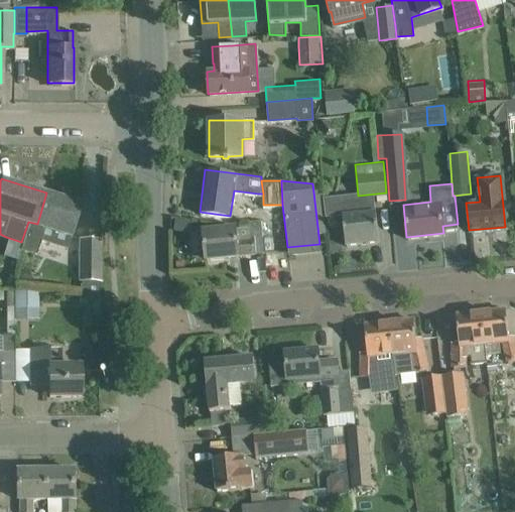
[(66,247),(80,204),(46,193),(37,224),(28,222),(21,242),(22,242),(20,247),(36,252),(40,239),(66,247)]
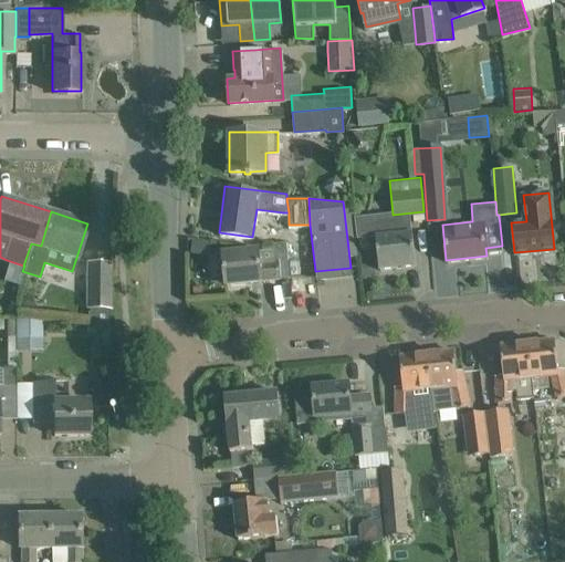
[(378,267),(415,263),(411,231),(399,232),(397,217),(375,220),(377,235),(375,235),(378,267)]
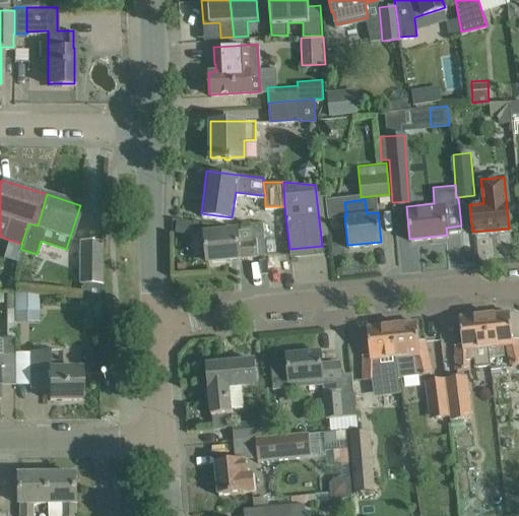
[(221,222),(221,230),(203,232),(206,260),(240,257),(240,256),(265,253),(262,220),(252,221),(254,238),(239,239),(239,241),(238,241),(236,229),(237,224),(221,222)]
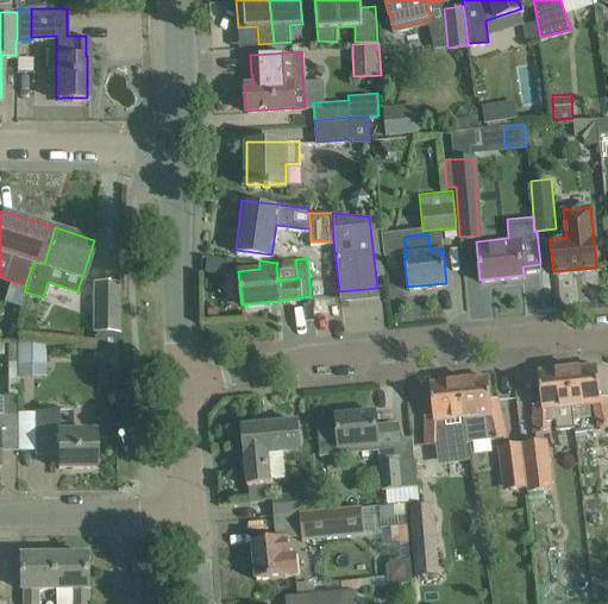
[(93,328),(117,329),(117,282),(93,281),(93,328)]
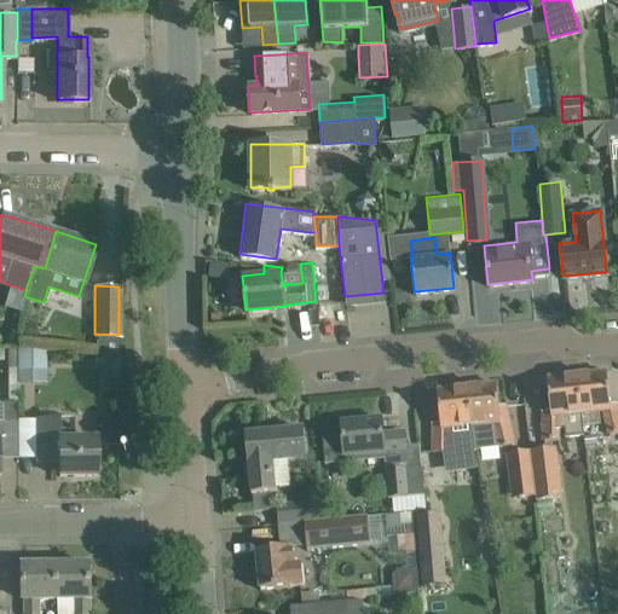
[(16,345),(16,366),(46,366),(46,345),(16,345)]
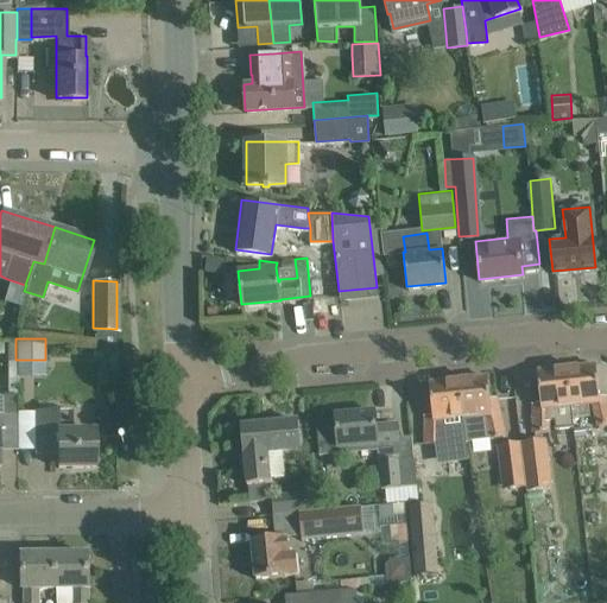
[(595,363),(566,366),(571,405),(592,402),(598,425),(606,423),(606,393),(599,394),(595,363)]
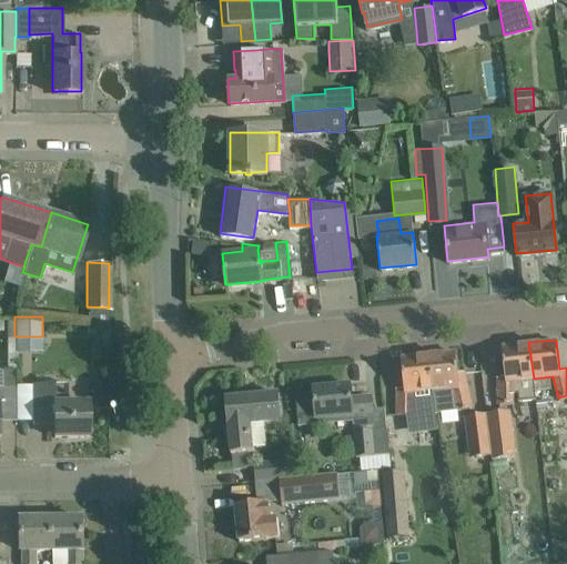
[(534,379),(528,342),(502,345),(505,374),(496,375),(496,378),(497,378),(497,402),(510,403),(512,391),(517,390),(518,399),(536,396),(534,379)]
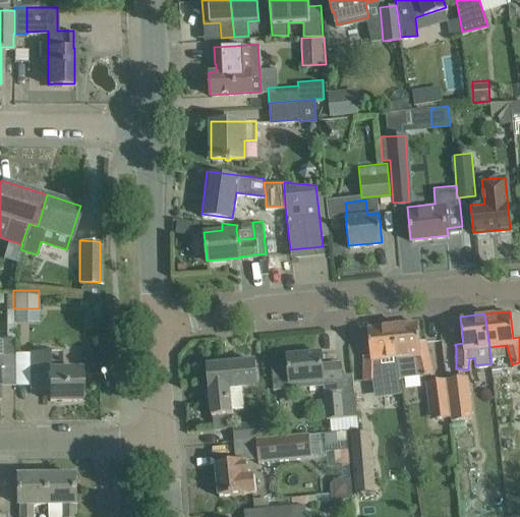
[(432,371),(425,339),(419,339),(417,322),(393,324),(396,356),(398,356),(400,377),(417,375),(428,372),(432,371)]
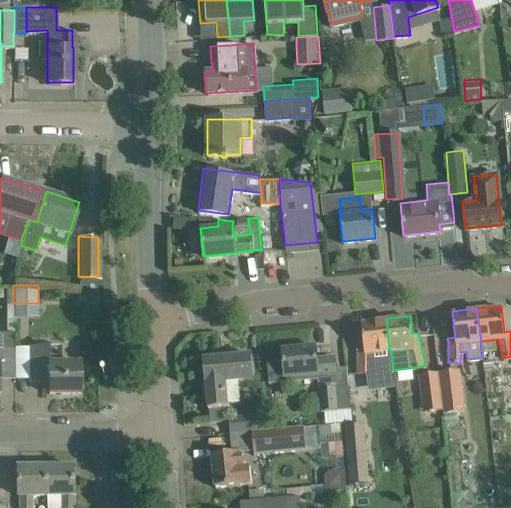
[(389,350),(386,318),(361,321),(364,347),(356,348),(357,350),(358,350),(357,372),(370,373),(371,353),(389,350)]
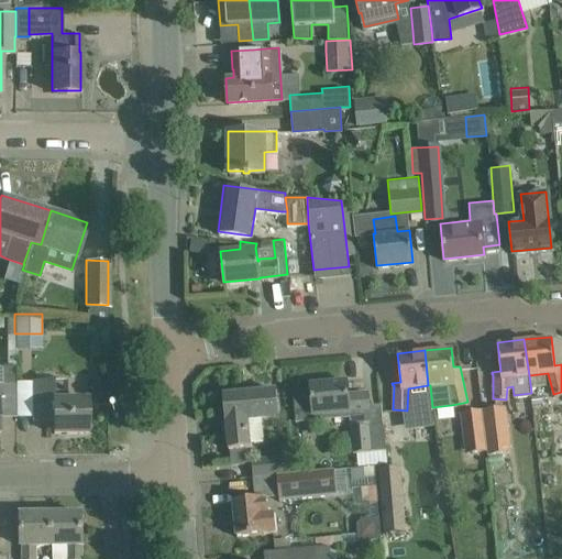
[(0,409),(14,409),(14,363),(1,363),(2,382),(0,382),(0,409)]
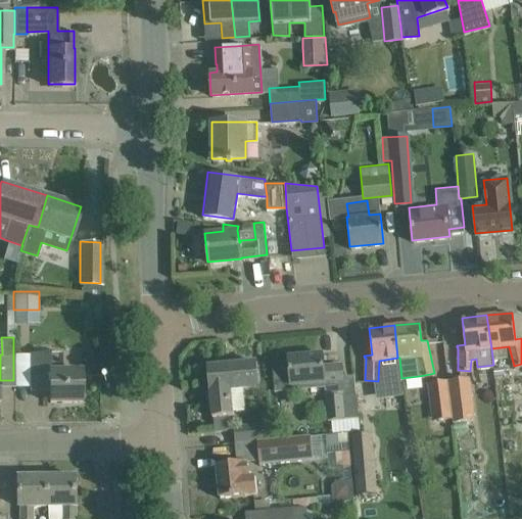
[(30,351),(30,388),(48,387),(48,399),(81,399),(81,369),(61,369),(61,351),(30,351)]
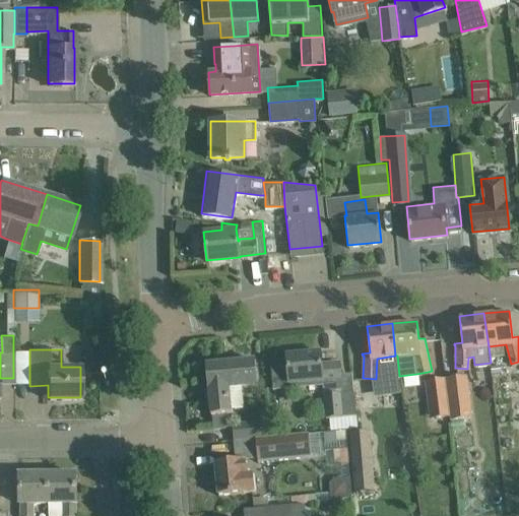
[(341,391),(340,376),(339,361),(320,362),(319,350),(285,353),(286,363),(270,365),(272,387),(289,386),(289,381),(323,378),(324,392),(323,392),(325,416),(355,413),(353,390),(341,391)]
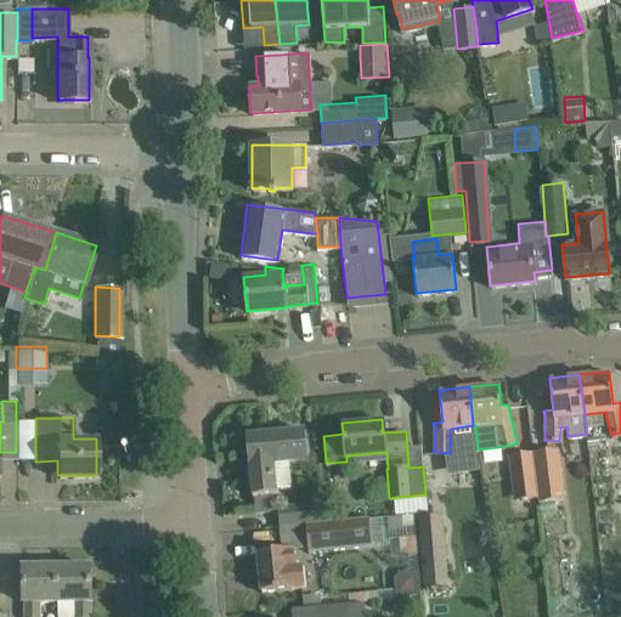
[(304,429),(265,432),(269,462),(266,462),(267,473),(275,471),(275,486),(292,485),(289,459),(308,458),(304,429)]
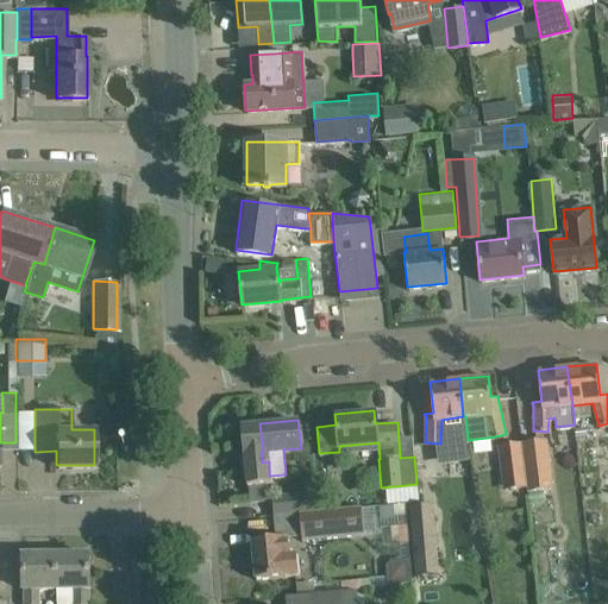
[(259,423),(240,425),(246,484),(248,484),(250,499),(271,497),(270,494),(269,476),(269,461),(262,463),(261,452),(263,452),(259,423)]
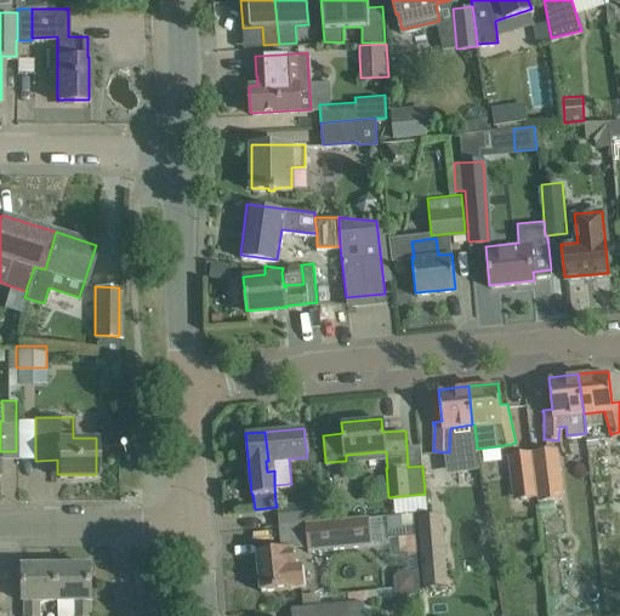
[(597,434),(585,435),(586,444),(598,443),(597,434)]
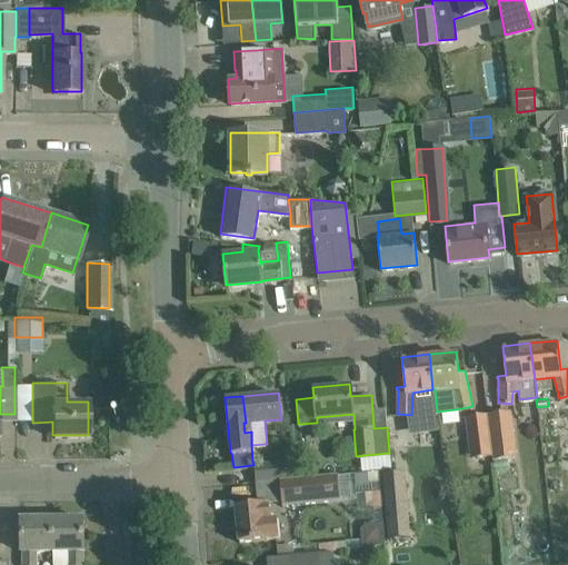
[(492,453),(492,458),(516,455),(510,410),(487,413),(492,453)]
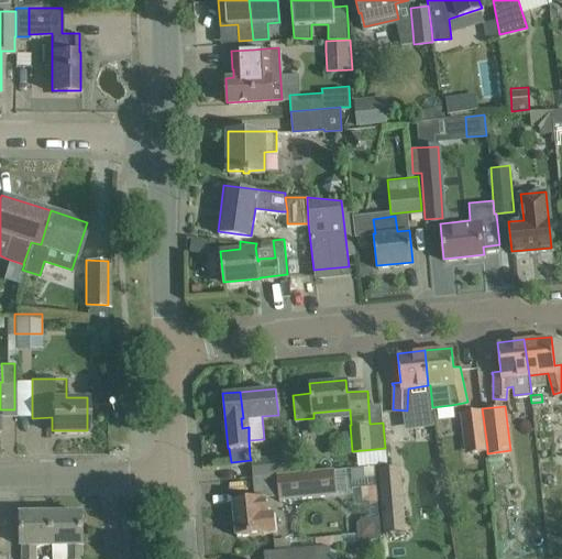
[(487,448),(482,408),(461,410),(466,450),(487,448)]
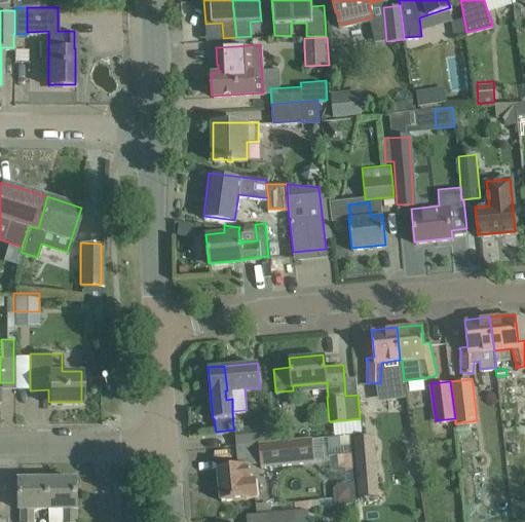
[(268,423),(233,426),(234,430),(235,443),(258,440),(269,439),(268,423)]
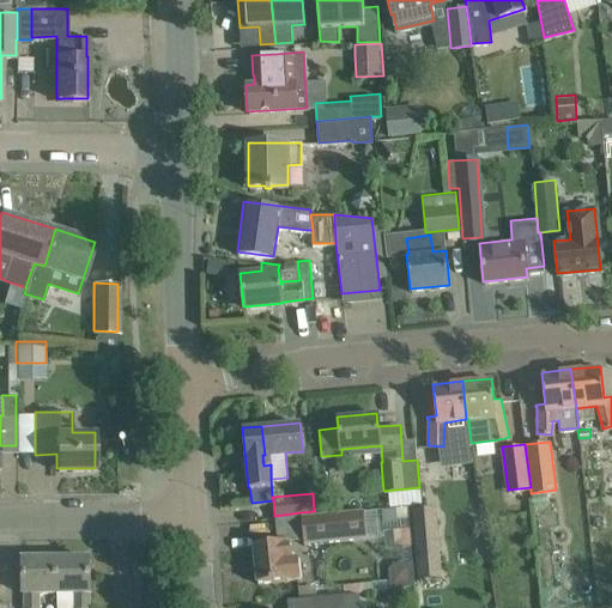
[(395,522),(397,504),(377,503),(376,521),(395,522)]
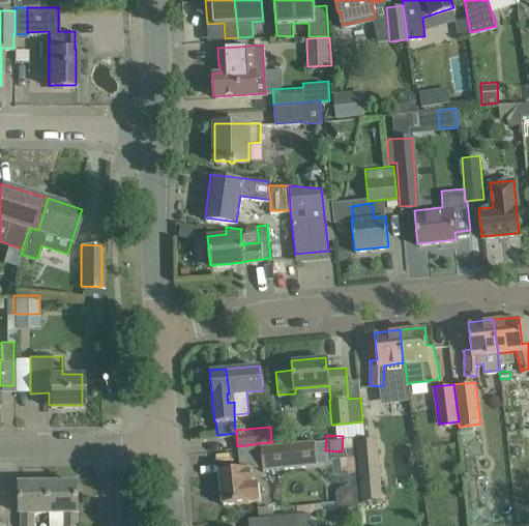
[(375,438),(356,440),(360,499),(380,497),(375,438)]
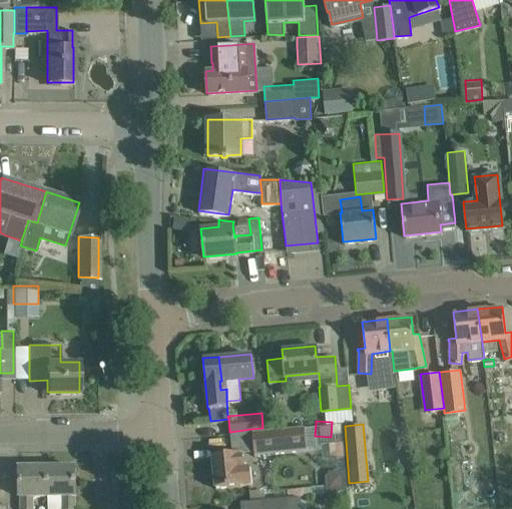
[(253,453),(306,449),(304,425),(263,428),(251,429),(253,453)]
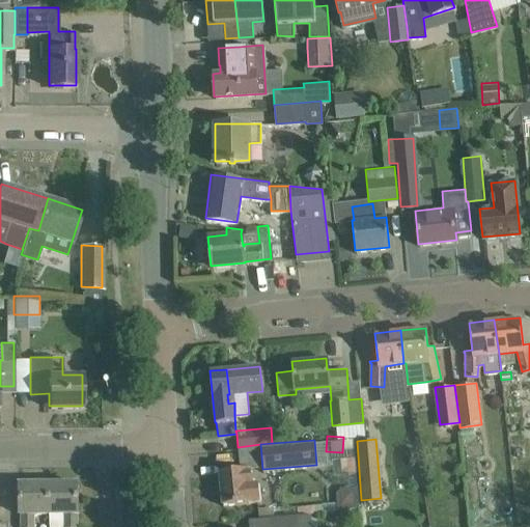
[(251,481),(250,467),(219,470),(222,503),(260,500),(258,480),(251,481)]
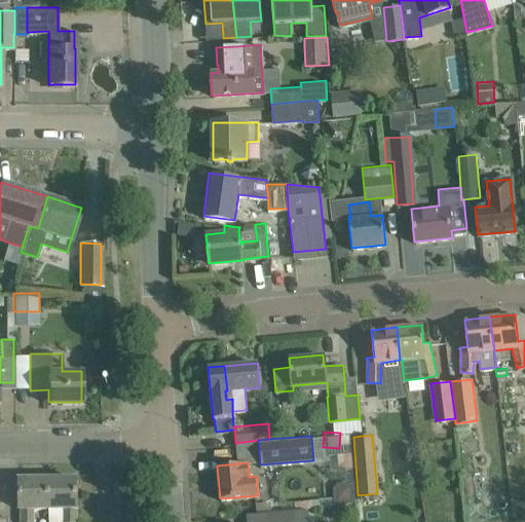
[(48,508),(47,478),(19,478),(20,509),(21,509),(20,521),(22,521),(33,521),(33,508),(48,508)]
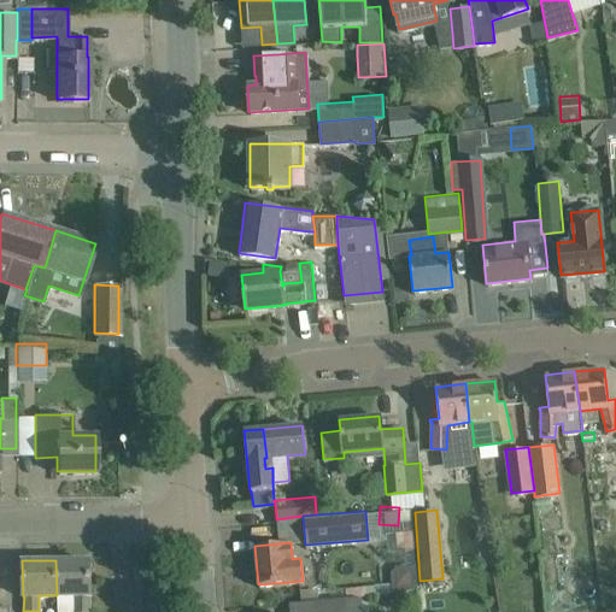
[(89,560),(56,560),(57,595),(75,594),(75,611),(89,611),(89,594),(91,594),(89,560)]
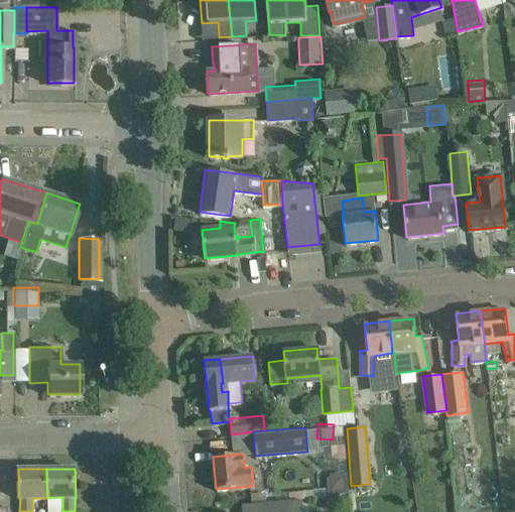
[(311,488),(288,490),(288,497),(305,496),(312,495),(311,488)]
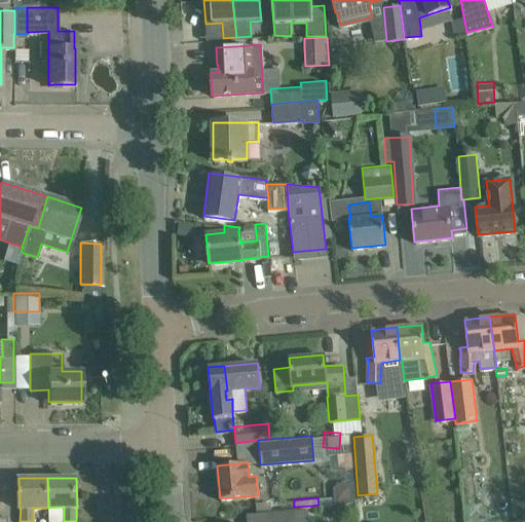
[(306,521),(305,509),(268,512),(268,521),(306,521)]
